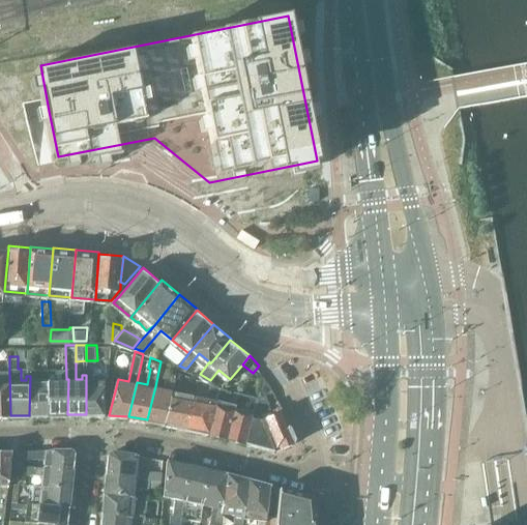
[(0,415),(10,415),(9,371),(1,371),(0,358),(0,415)]
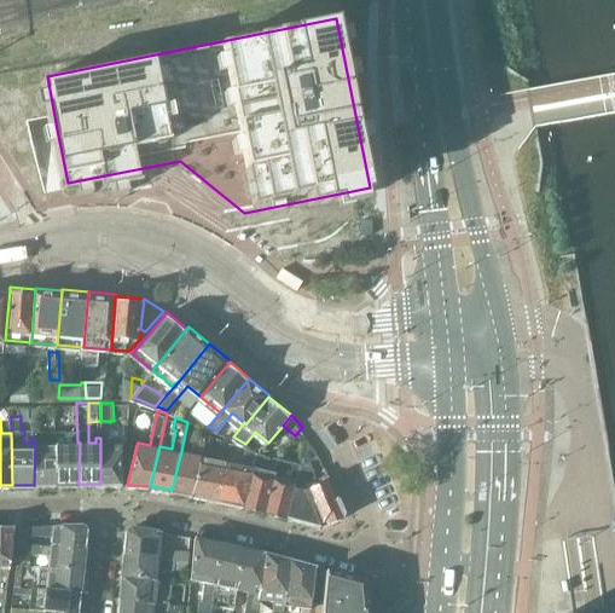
[(100,484),(123,484),(123,434),(109,434),(109,428),(99,428),(100,438),(100,443),(102,443),(100,484)]
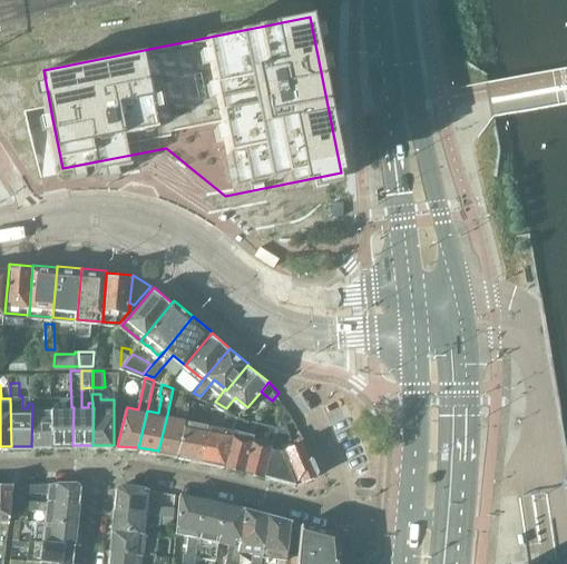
[(52,445),(54,408),(54,396),(32,397),(32,404),(32,408),(31,446),(52,445)]
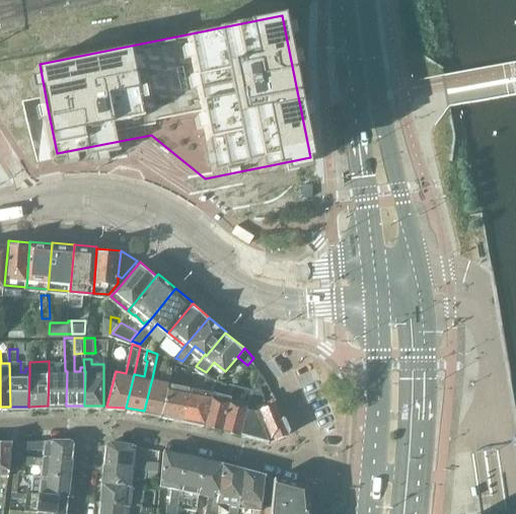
[(66,406),(67,371),(65,371),(55,371),(55,361),(49,361),(49,372),(48,406),(66,406)]
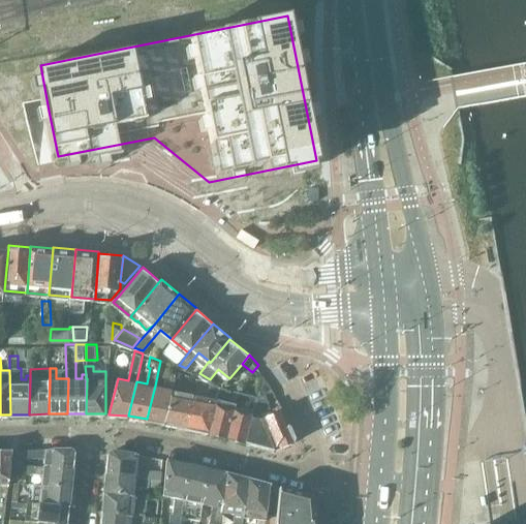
[(147,419),(165,423),(174,389),(177,374),(168,372),(165,387),(155,386),(147,419)]
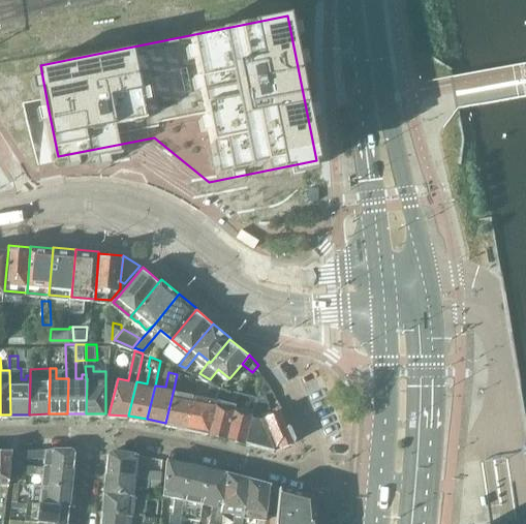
[(210,432),(221,386),(212,380),(209,395),(195,393),(187,427),(210,432)]
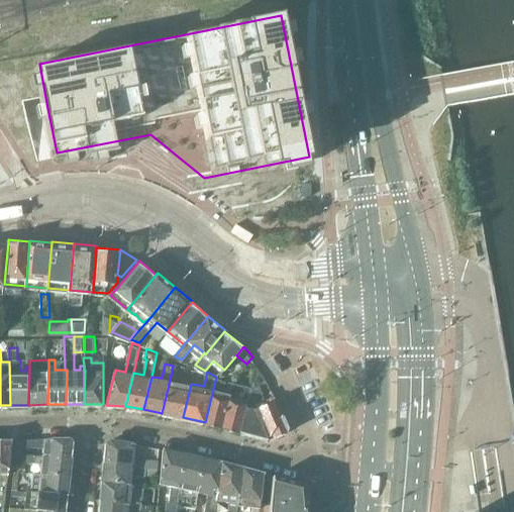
[(205,422),(222,426),(231,389),(228,388),(227,392),(221,391),(224,378),(216,377),(205,422)]
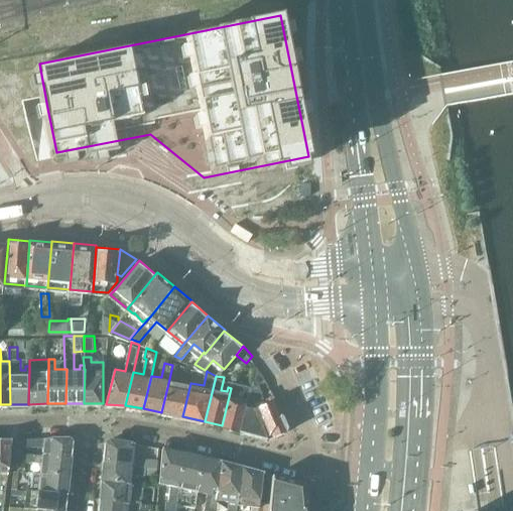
[(161,412),(182,416),(190,383),(169,379),(161,412)]
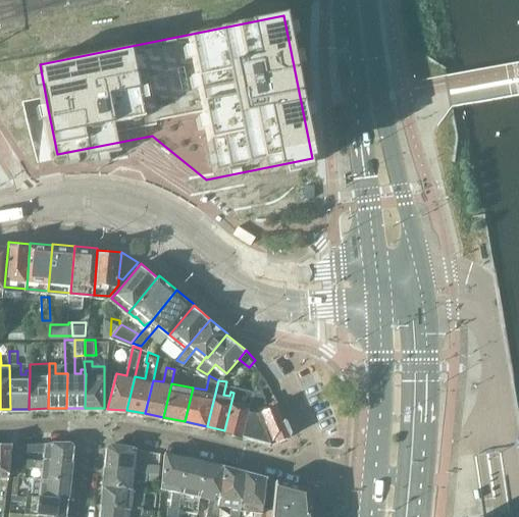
[(250,409),(253,398),(255,390),(244,386),(240,385),(236,384),(234,393),(224,430),(243,434),(250,409)]
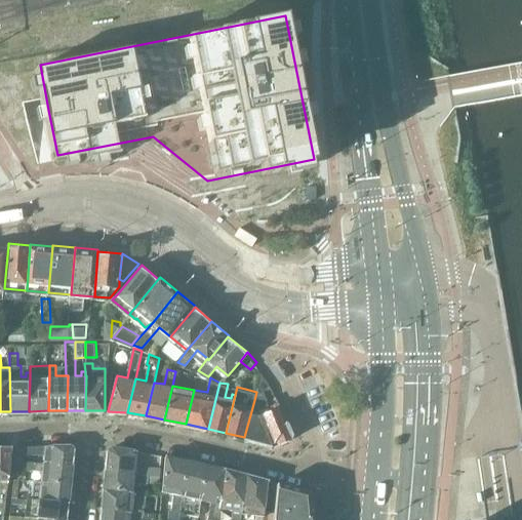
[(251,411),(244,437),(249,439),(274,445),(292,437),(294,433),(280,400),(276,402),(278,406),(259,414),(251,411)]
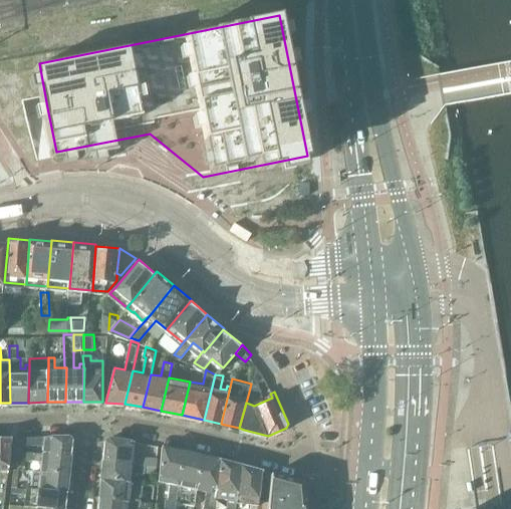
[(74,438),(70,434),(45,434),(19,435),(17,448),(23,448),(24,443),(44,445),(44,450),(73,454),(74,438)]
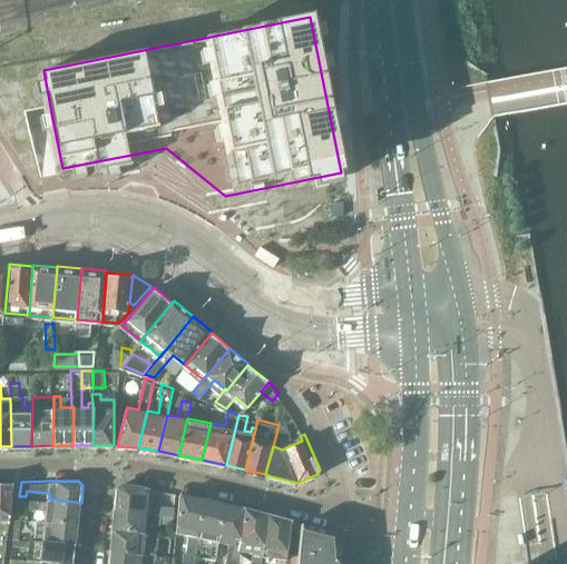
[(0,482),(0,520),(1,521),(0,537),(0,546),(5,550),(8,548),(9,537),(15,482),(0,482)]
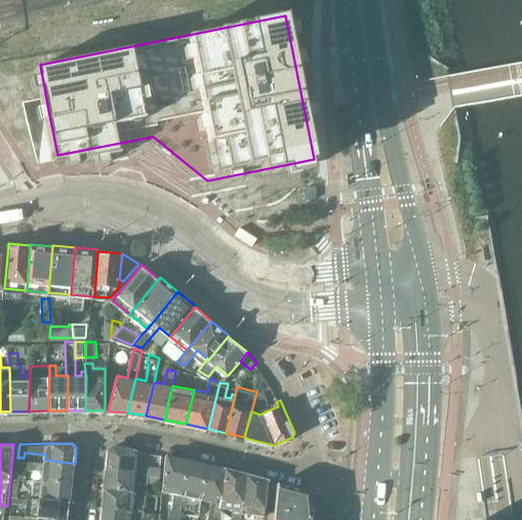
[(130,470),(162,474),(163,466),(138,463),(141,448),(113,444),(109,447),(107,468),(130,470)]
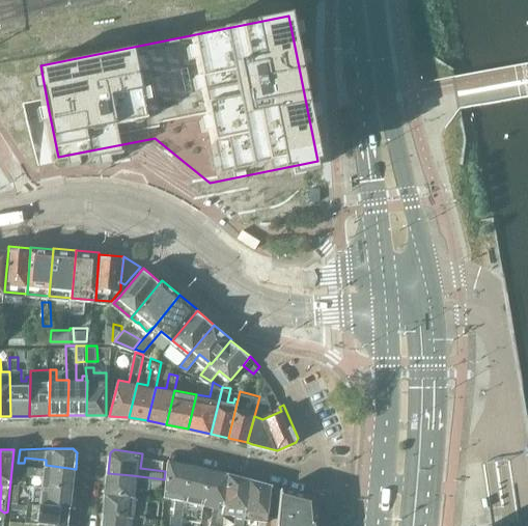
[(165,494),(186,499),(189,464),(169,459),(165,494)]
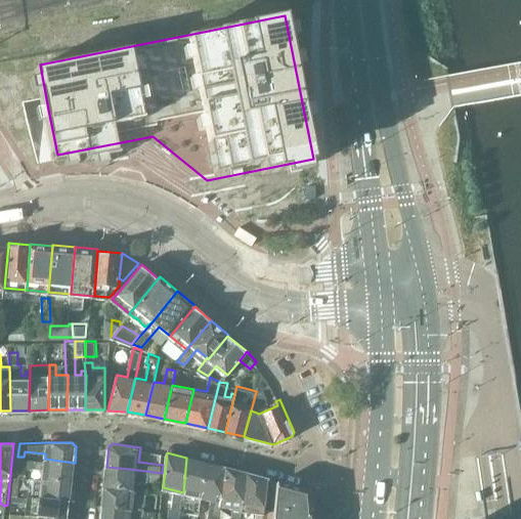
[(44,468),(43,477),(73,480),(75,463),(45,459),(24,457),(17,457),(16,465),(44,468)]
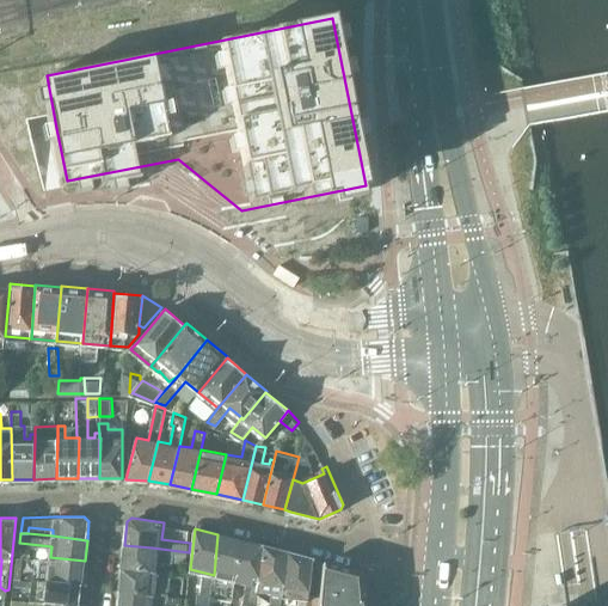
[(240,539),(217,534),(214,575),(212,598),(234,600),(240,539)]
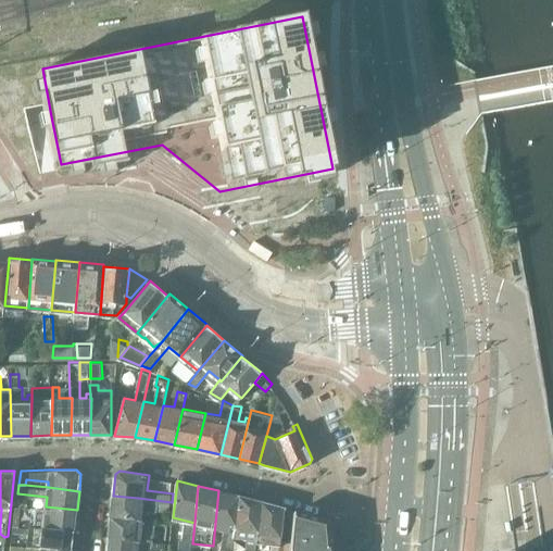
[(239,495),(218,490),(215,528),(225,531),(222,549),(221,550),(231,550),(234,537),(235,531),(239,495)]
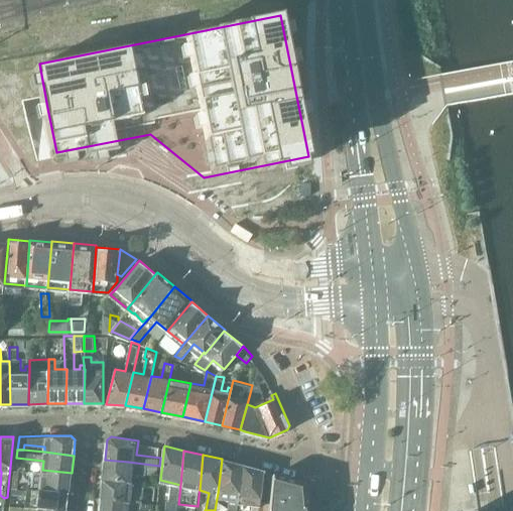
[(239,499),(242,465),(222,459),(218,493),(218,495),(238,500),(239,499)]
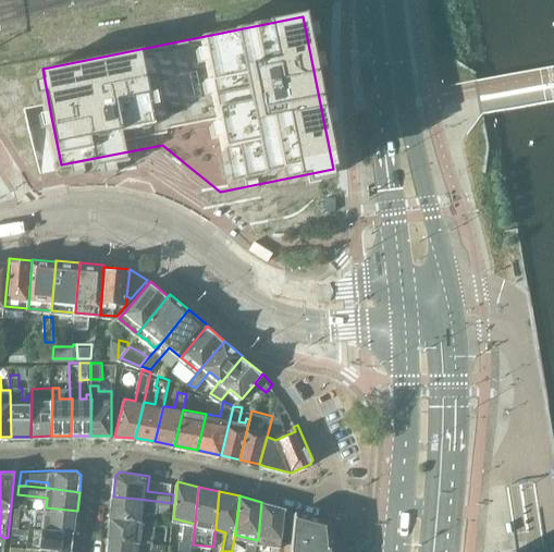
[(111,516),(145,519),(146,510),(171,512),(172,503),(113,497),(111,516)]
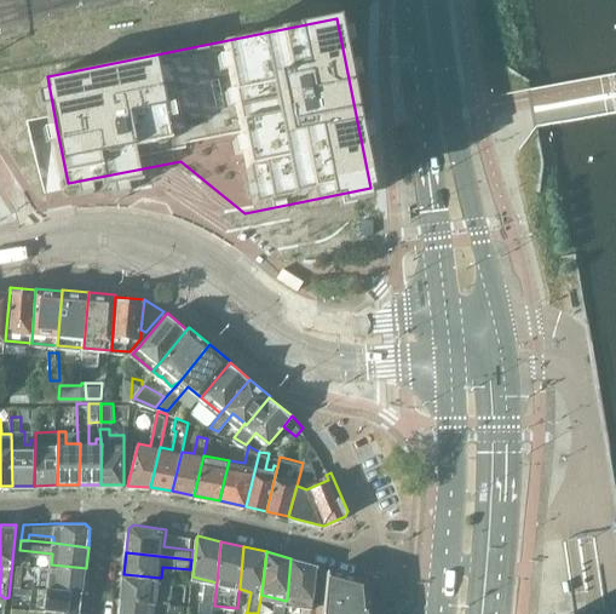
[(312,613),(314,602),(318,566),(291,558),(287,600),(286,601),(285,613),(286,613),(285,613),(312,613)]
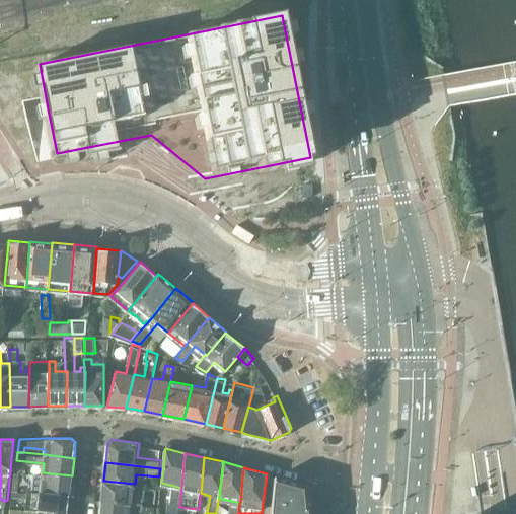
[(34,472),(33,491),(70,494),(72,475),(43,472),(34,472)]
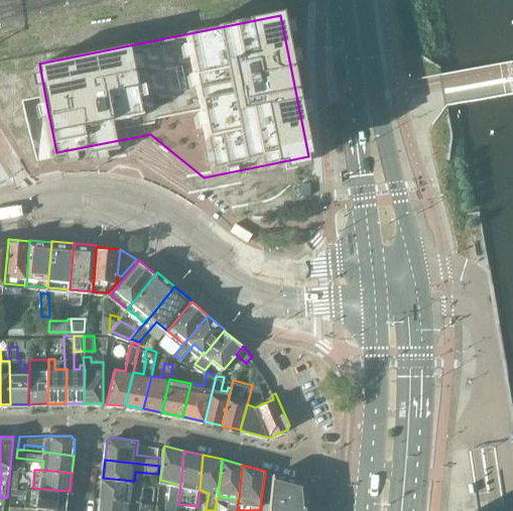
[(303,481),(274,473),(271,502),(261,501),(260,510),(309,510),(307,485),(303,481)]
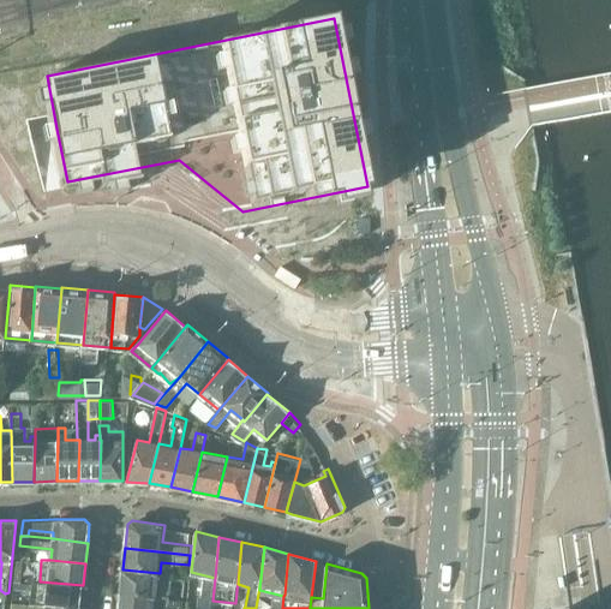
[(123,569),(121,591),(157,593),(159,585),(187,589),(189,575),(160,573),(123,569)]
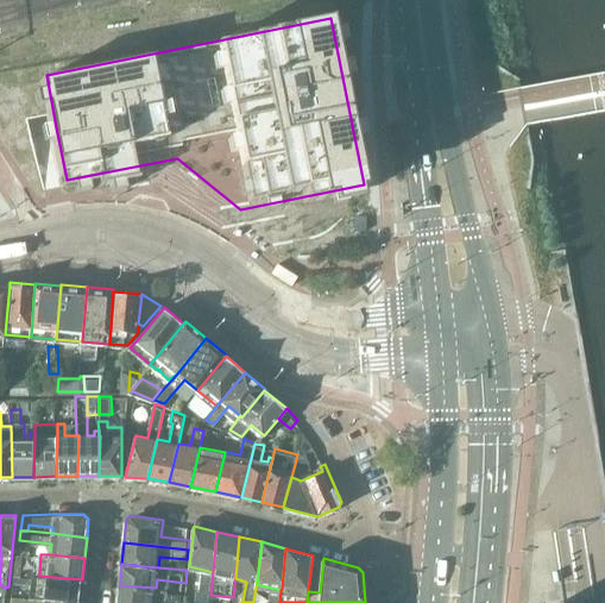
[(48,585),(46,597),(80,601),(82,579),(39,576),(17,573),(16,583),(48,585)]
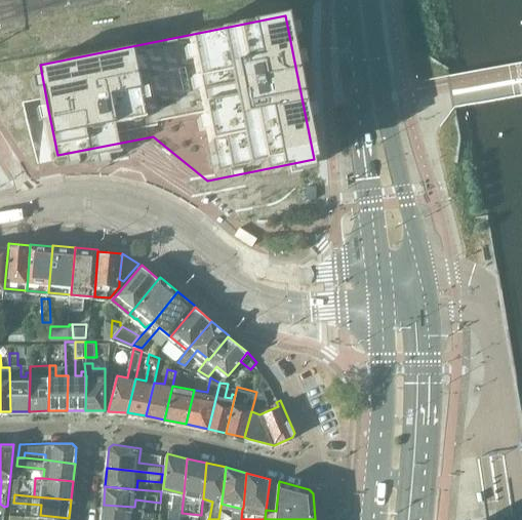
[(101,519),(131,519),(132,518),(148,519),(157,519),(158,510),(134,507),(104,505),(101,519)]
